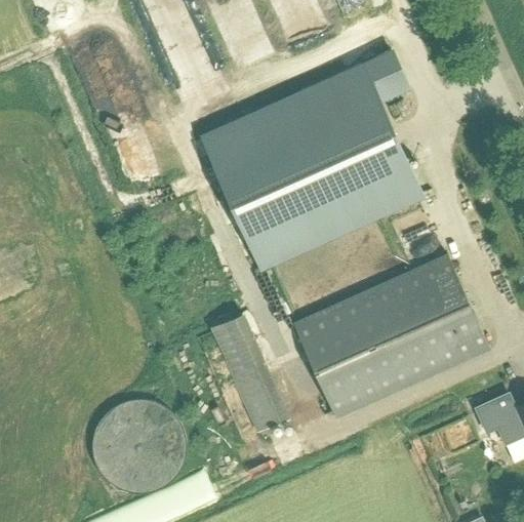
[(206,141),(263,267),(421,195),(379,101),(408,87),(392,52),(303,91),(305,96),(206,141)]
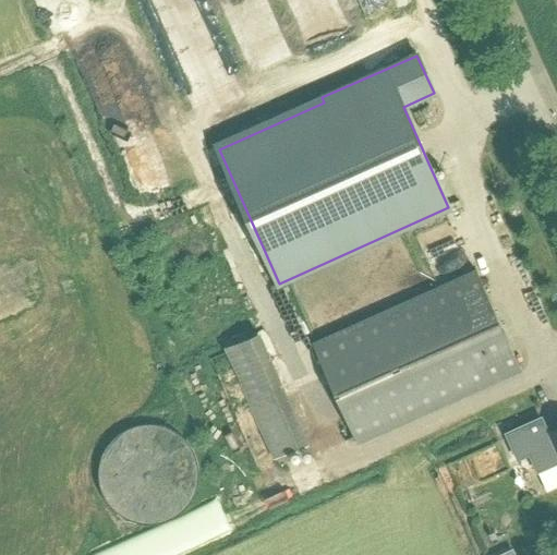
[(135,128),(117,135),(135,183),(154,177),(135,128)]
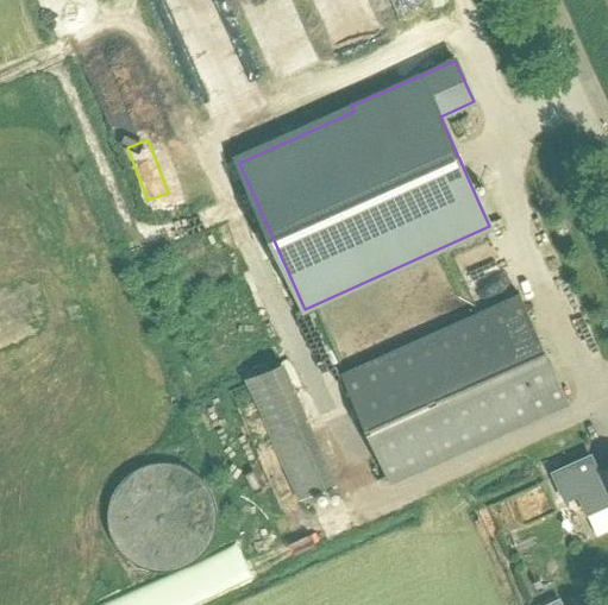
[(569,405),(521,298),(343,378),(390,485),(569,405)]
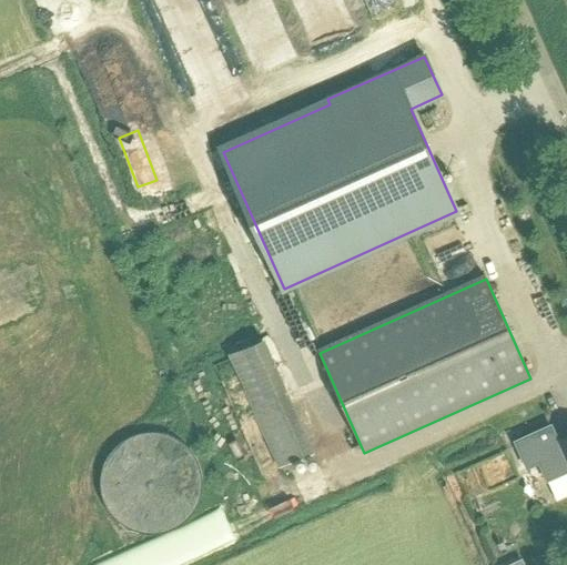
[(231,356),(281,470),(313,455),(263,342),(231,356)]
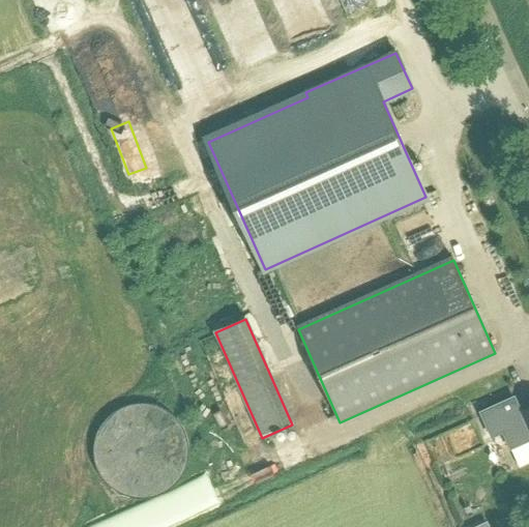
[(190,452),(188,438),(182,426),(173,414),(160,406),(147,403),(131,403),(118,408),(107,417),(97,429),(93,442),(92,457),(96,471),(105,484),(115,493),(128,499),(143,500),(157,497),(171,491),(181,480),(187,467),(190,452)]
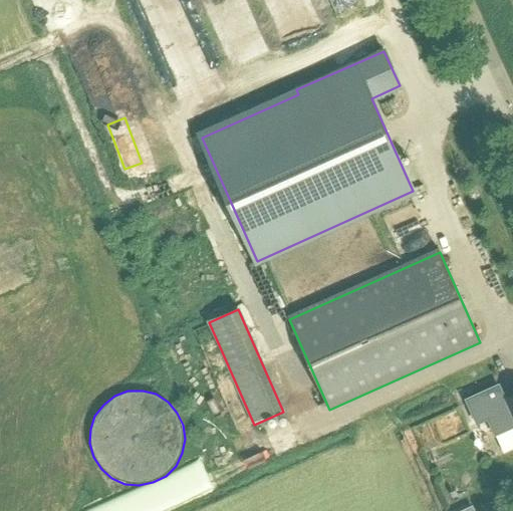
[(512,400),(486,413),(479,397),(467,402),(478,425),(488,420),(496,437),(512,429),(512,400)]
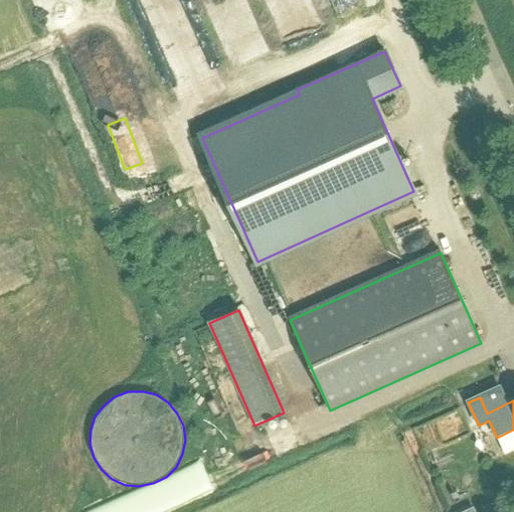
[(172,511),(176,510),(172,499),(138,511),(172,511)]
